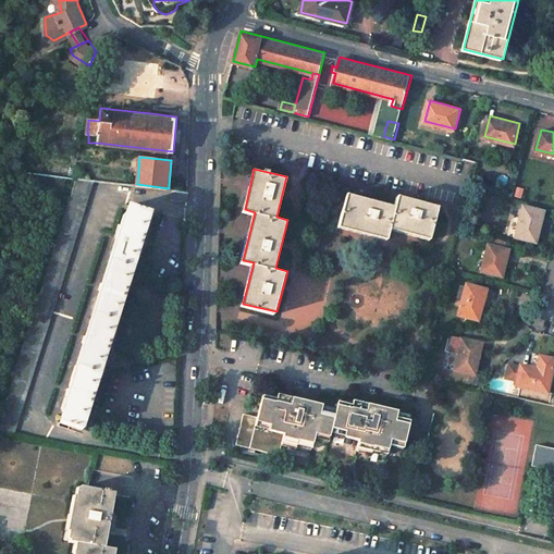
[(0,426),(16,431),(95,179),(78,177),(0,426)]
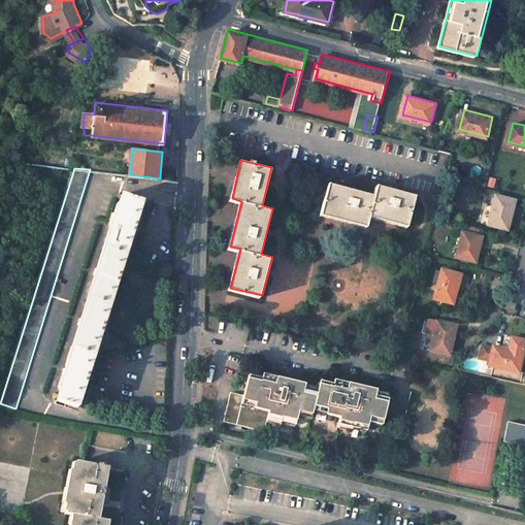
[(181,181),(165,178),(164,188),(179,190),(181,181)]
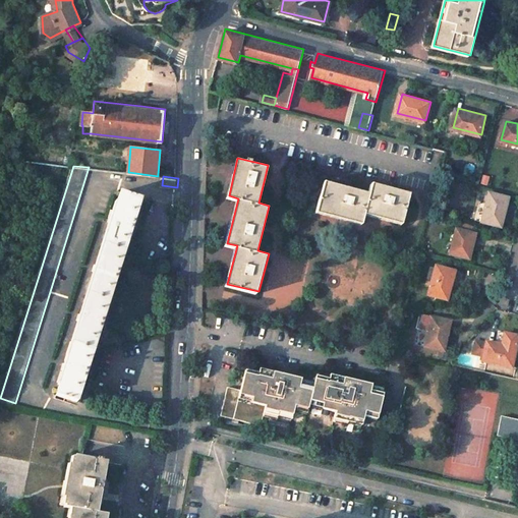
[(371,191),(327,180),(318,210),(363,222),(365,212),(404,222),(412,192),(373,181),(371,191)]
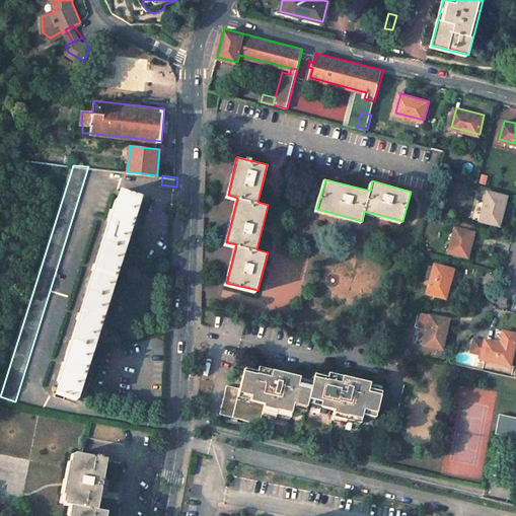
[(142,196),(122,189),(58,391),(79,397),(83,385),(81,385),(86,369),(102,320),(118,271),(134,221),(138,208),(139,208),(142,196)]
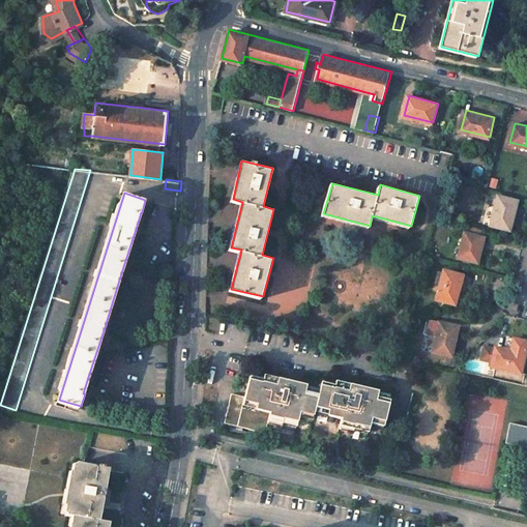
[(520,201),(500,196),(493,225),(513,230),(520,201)]
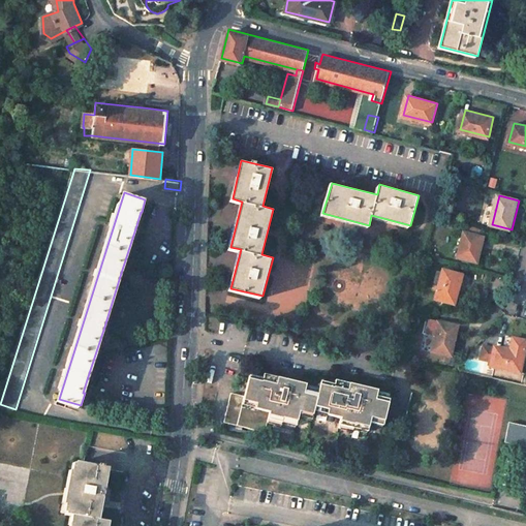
[(486,235),(466,229),(460,255),(480,260),(486,235)]
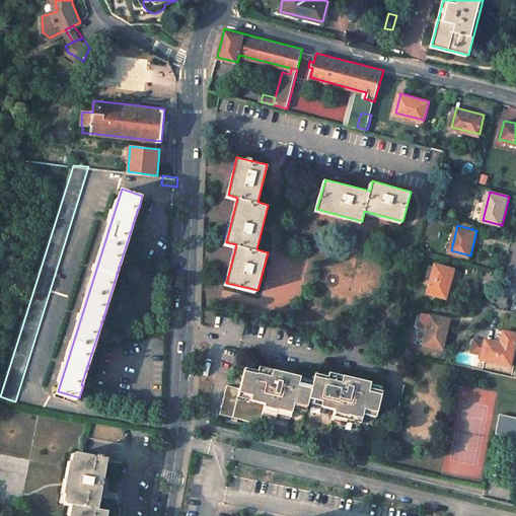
[(457,269),(437,263),(429,291),(448,296),(457,269)]
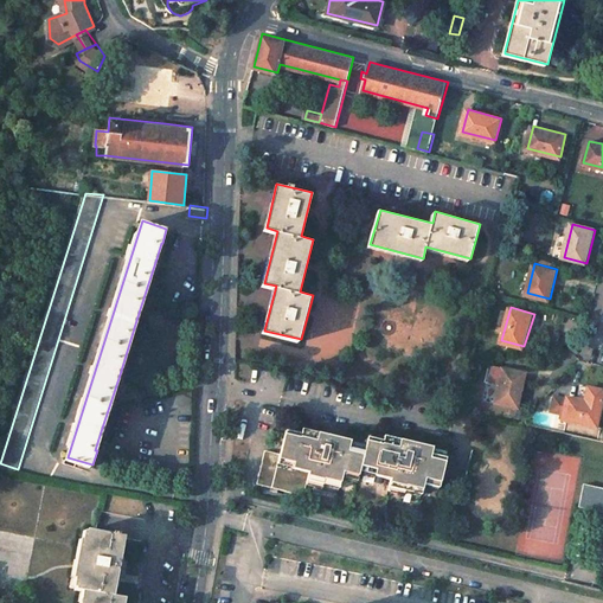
[(521,406),(528,372),(506,366),(506,367),(493,365),(491,377),(502,379),(498,401),(499,401),(521,406)]
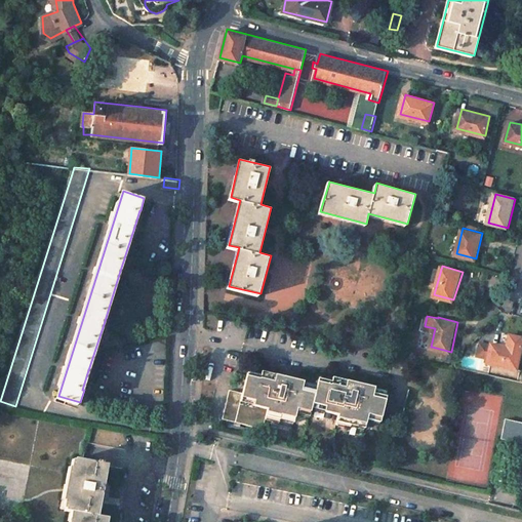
[(431,347),(435,328),(425,326),(416,357),(429,359),(432,348),(432,347),(431,347)]
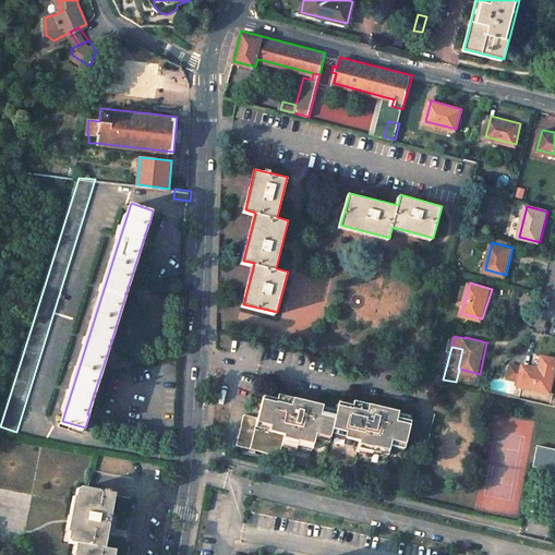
[(542,369),(544,357),(538,354),(535,368),(542,369)]
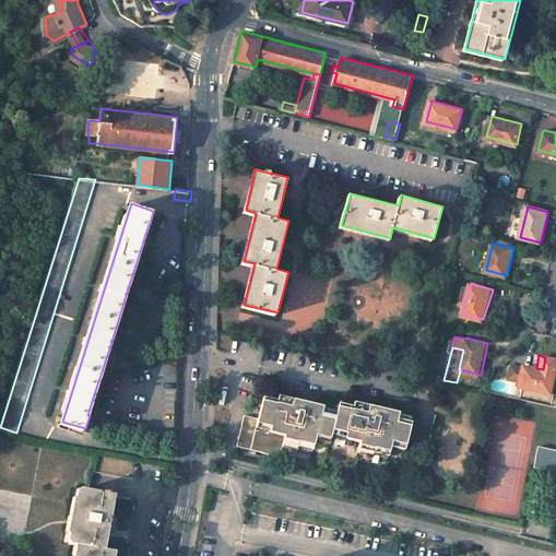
[(521,387),(554,393),(555,393),(555,358),(545,357),(543,369),(536,368),(525,366),(525,367),(513,365),(511,379),(522,381),(521,387)]
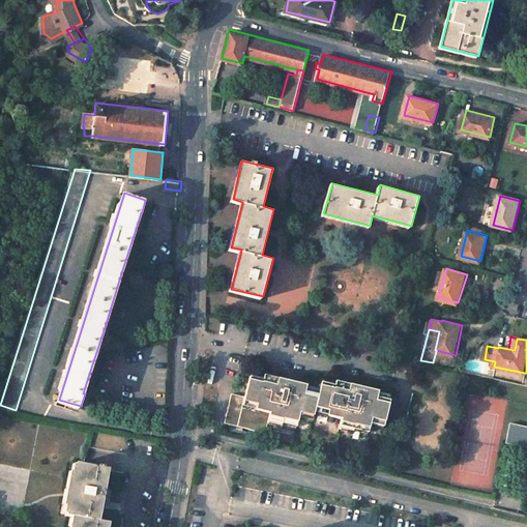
[(452,368),(455,356),(436,351),(433,362),(452,368)]
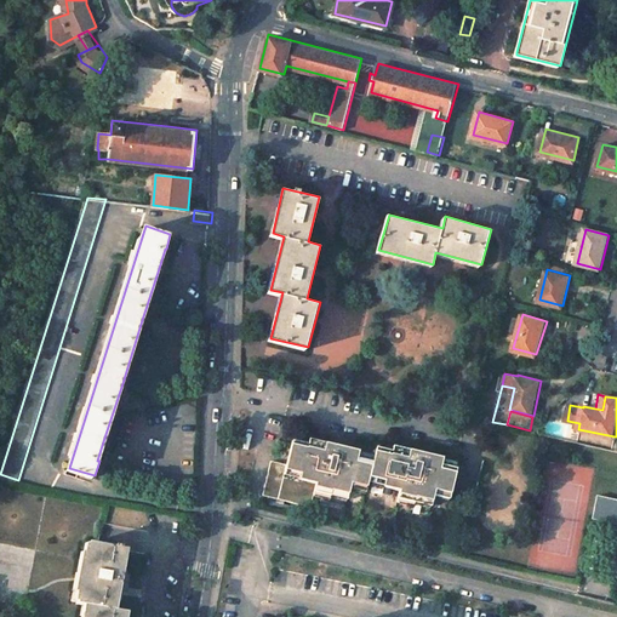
[(310,441),(295,438),(289,462),(287,472),(303,475),(303,478),(318,481),(315,492),(332,496),(333,493),(349,497),(352,486),(367,490),(370,480),(375,458),(359,455),(360,449),(323,439),(312,436),(310,441)]
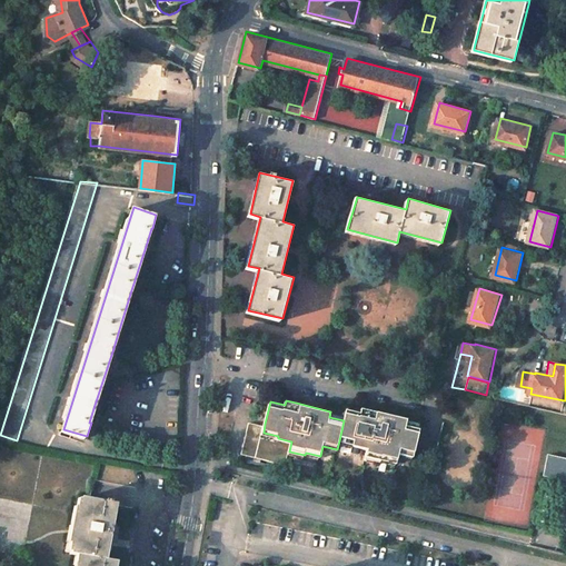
[(354,445),(368,448),(366,457),(381,462),(383,458),(397,463),(399,453),(414,455),(421,426),(407,423),(408,417),(375,408),(363,406),(361,410),(347,406),(344,420),(339,440),(355,444),(354,445)]
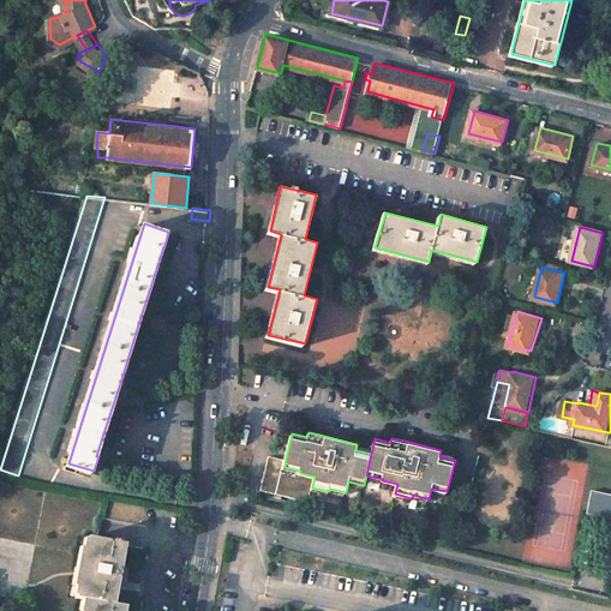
[(286,457),(271,454),(268,469),(263,487),(310,498),(312,487),(315,477),(300,473),(300,471),(285,467),(286,457)]
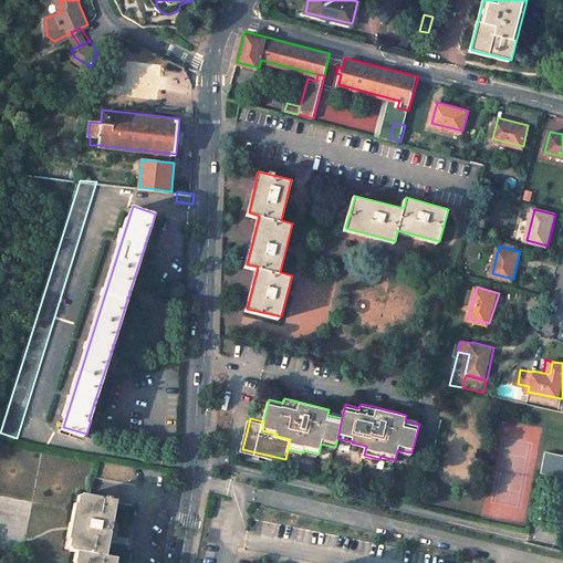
[(562,450),(550,448),(544,469),(562,473),(562,450)]
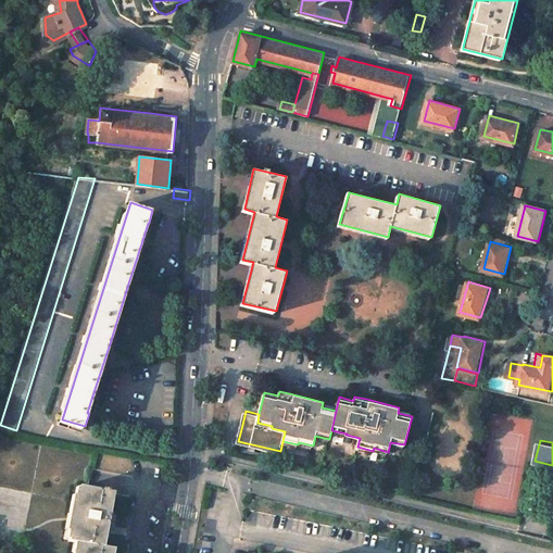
[(82,539),(105,543),(110,520),(114,520),(115,512),(111,511),(115,488),(110,487),(110,486),(104,485),(104,487),(82,481),(71,537),(82,539)]
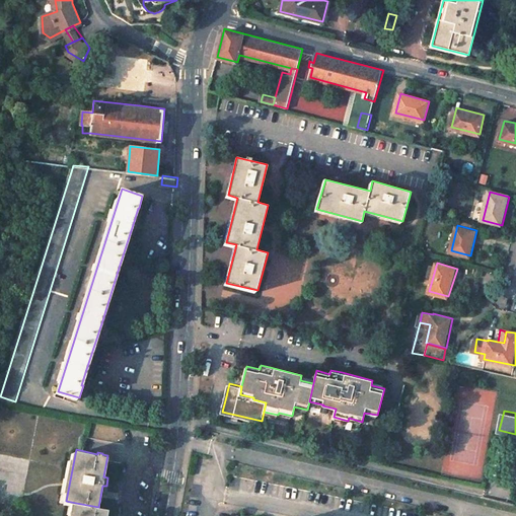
[(107,515),(108,509),(98,507),(76,503),(73,515),(107,515)]
